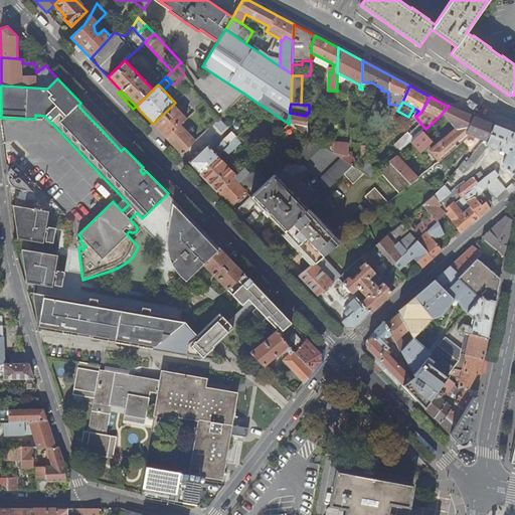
[(397,111),(400,106),(388,104),(383,113),(393,119),(397,111)]
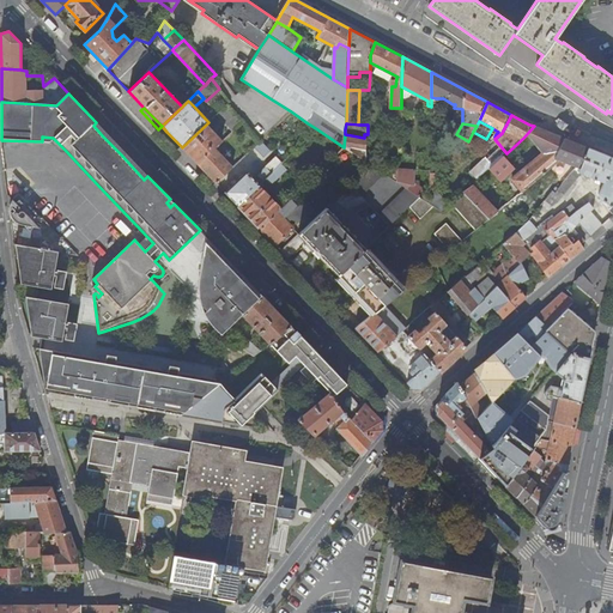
[(223,143),(206,125),(182,147),(199,165),(216,149),(223,143)]
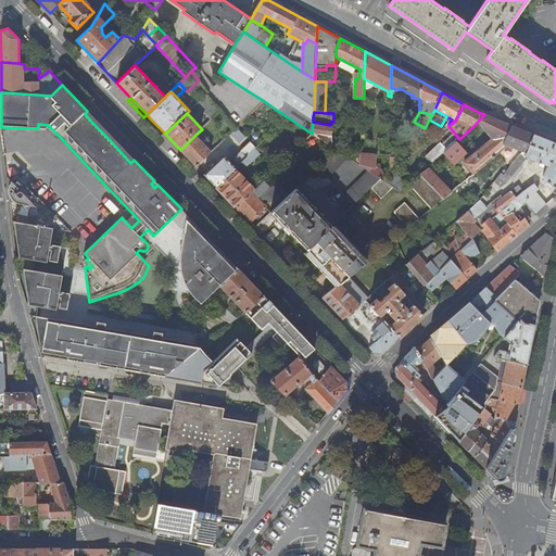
[(513,126),(484,114),(475,125),(481,129),(483,131),(485,134),(488,137),(491,141),(465,163),(467,165),(466,165),(472,175),(503,149),(505,147),(507,146),(504,143),(513,126)]
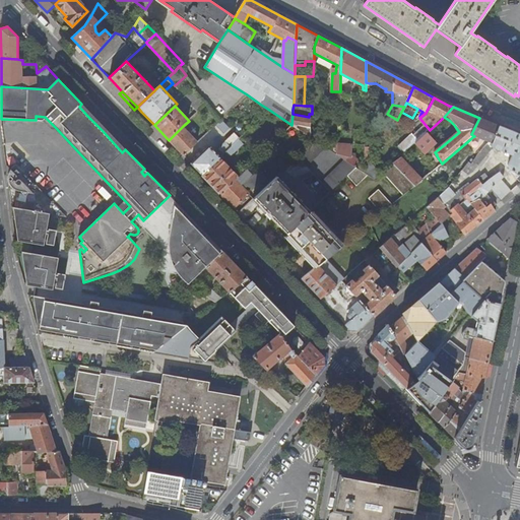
[(309,117),(293,114),(291,125),(293,125),(311,137),(312,114),(309,114),(309,117)]
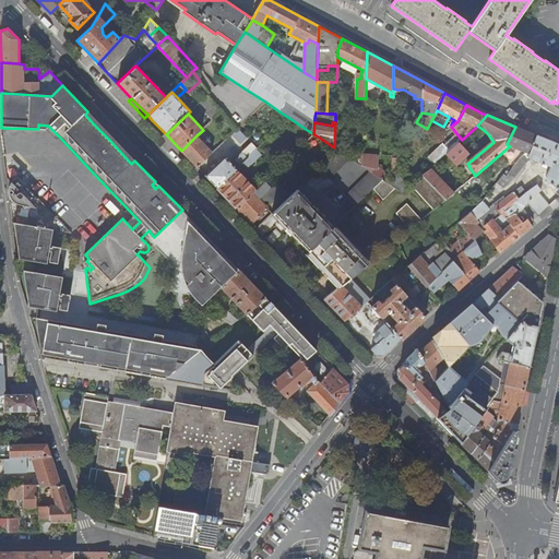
[(510,146),(526,152),(528,153),(530,154),(536,135),(515,127),(507,144),(510,146)]
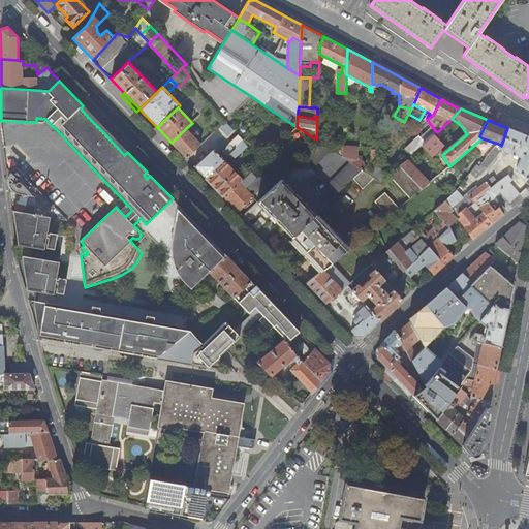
[(200,145),(186,128),(172,143),(186,158),(200,145)]
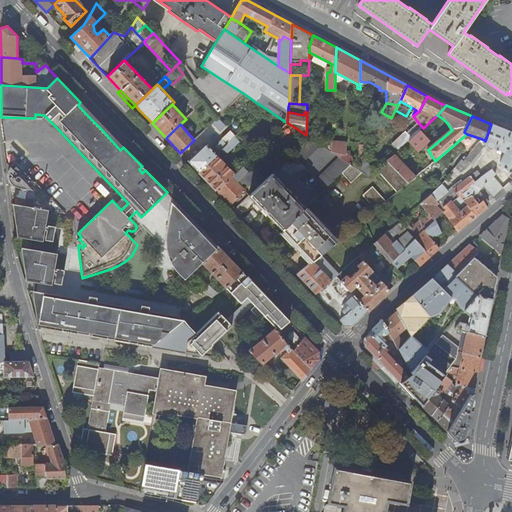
[(501,162),(502,168),(503,166),(510,172),(511,170),(511,131),(509,131),(491,124),(485,141),(484,140),(483,143),(505,152),(501,162)]
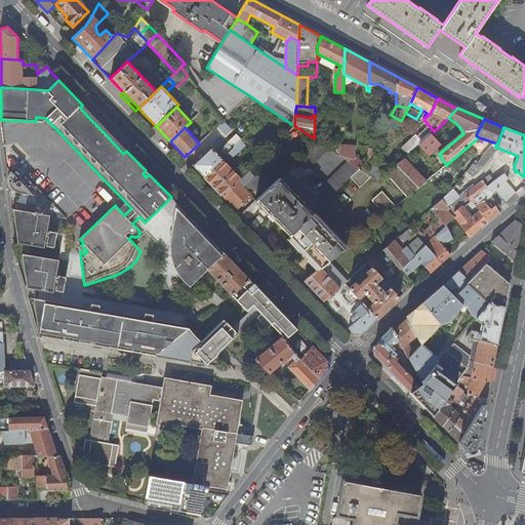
[(440,145),(431,134),(420,145),(429,155),(440,145)]
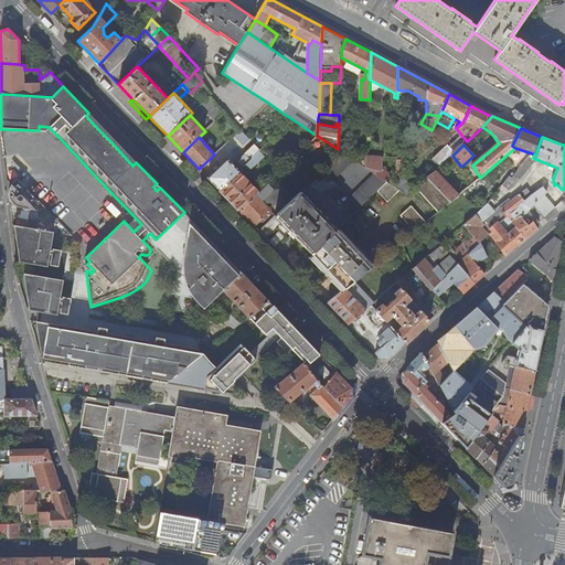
[(227,158),(208,178),(220,190),(240,171),(245,166),(258,153),(252,146),(233,164),(227,158)]
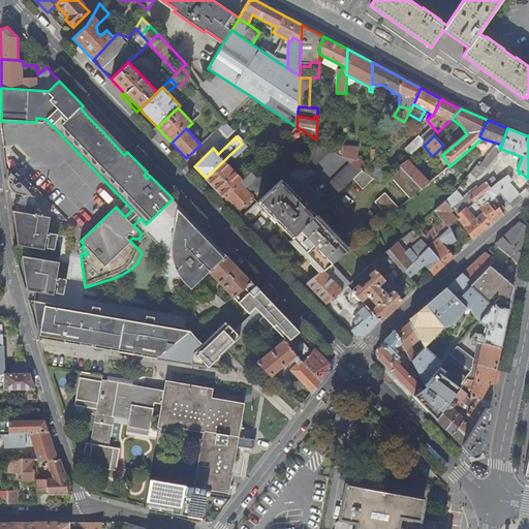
[(248,146),(244,142),(242,144),(229,155),(232,158),(235,158),(248,146)]
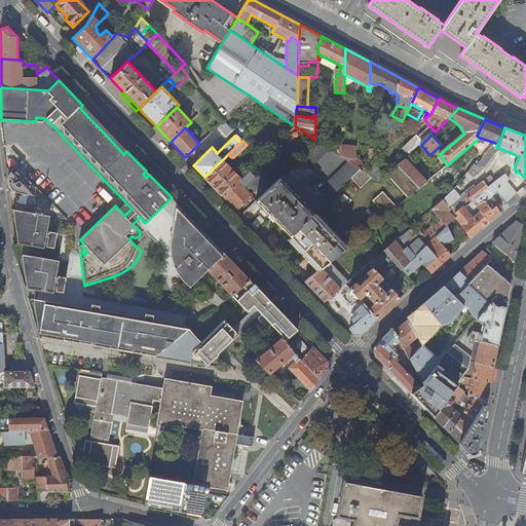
[(310,168),(331,149),(318,142),(301,158),(310,168)]
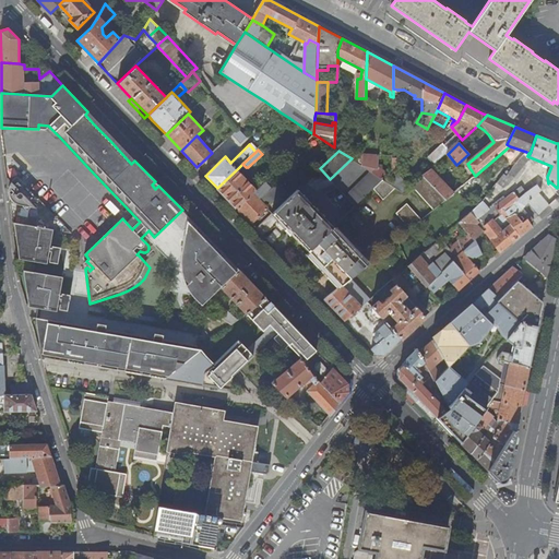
[(380,154),(364,153),(363,165),(363,166),(371,171),(381,178),(387,170),(383,167),(383,163),(379,163),(380,154)]
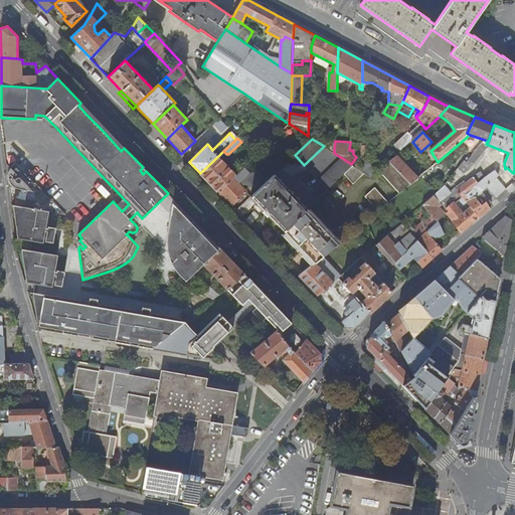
[(484,150),(480,147),(467,162),(465,160),(458,169),(465,173),(470,169),(484,150)]
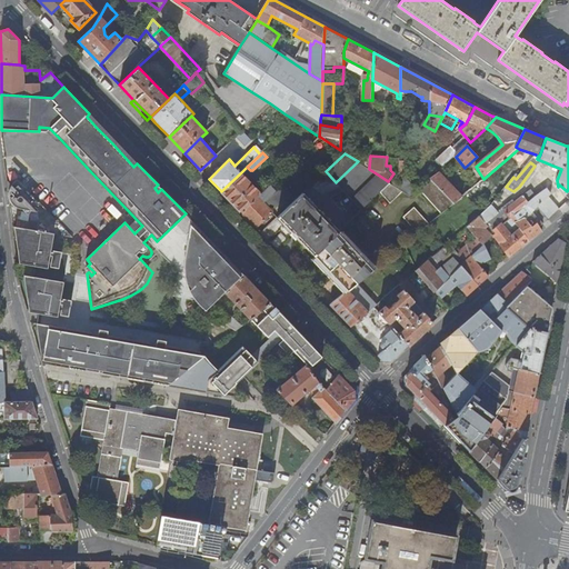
[(462,197),(439,171),(430,178),(455,203),(462,197)]
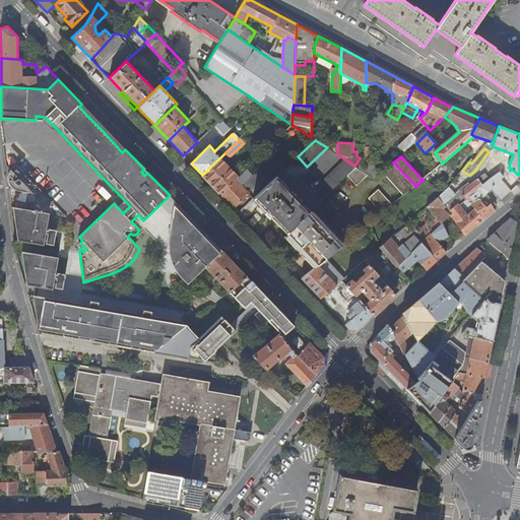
[(238,177),(220,157),(202,175),(220,194),(235,180),(238,177)]
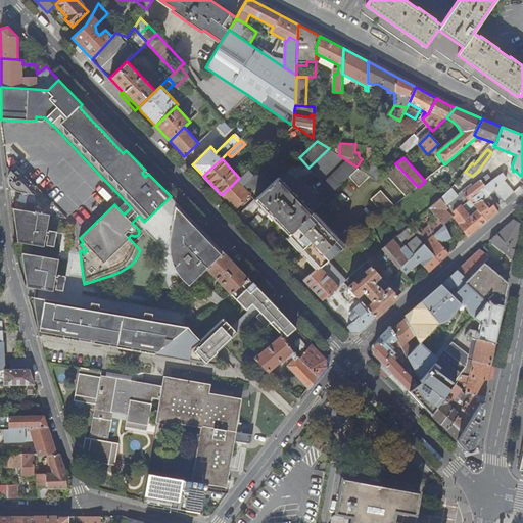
[(374,159),(368,159),(368,167),(368,174),(372,177),(377,180),(384,173),(374,167),(374,159)]
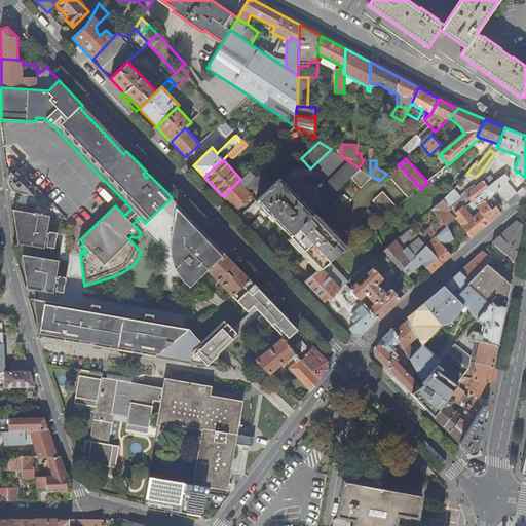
[(322,196),(327,201),(351,178),(361,168),(359,167),(349,161),(326,184),(330,188),(322,196)]
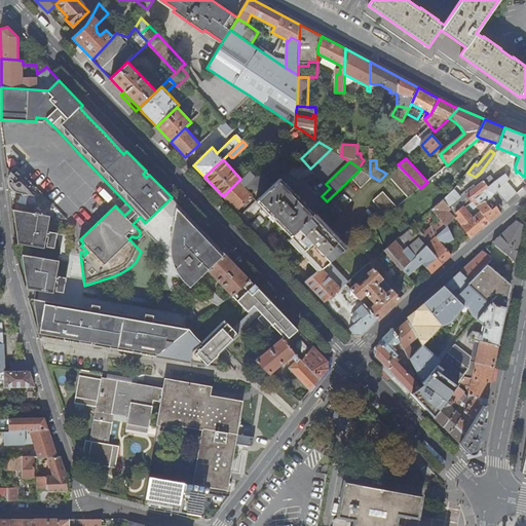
[(387,174),(409,197),(420,188),(398,164),(387,174)]
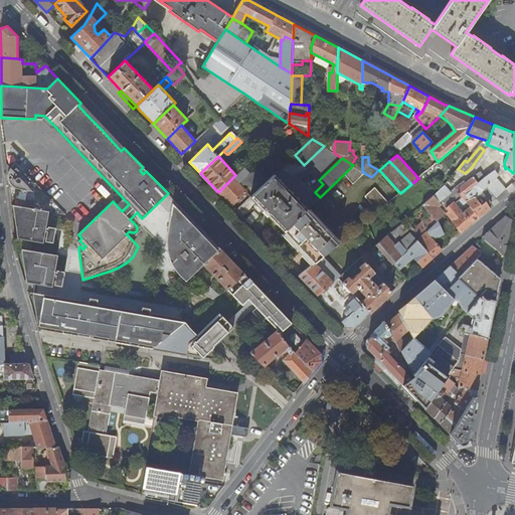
[(33,163),(24,168),(29,175),(38,170),(33,163)]
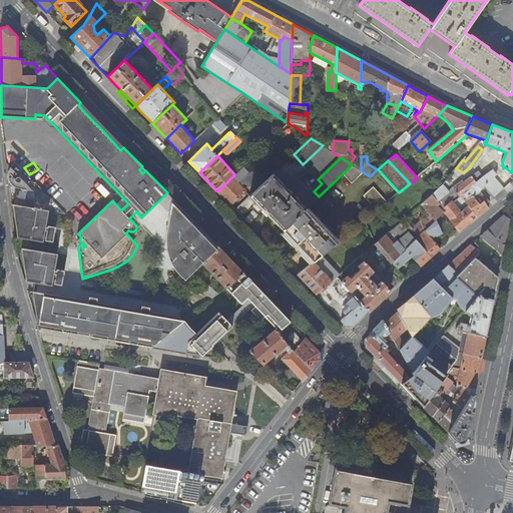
[(353,183),(365,173),(361,170),(353,165),(352,164),(343,173),(353,183)]
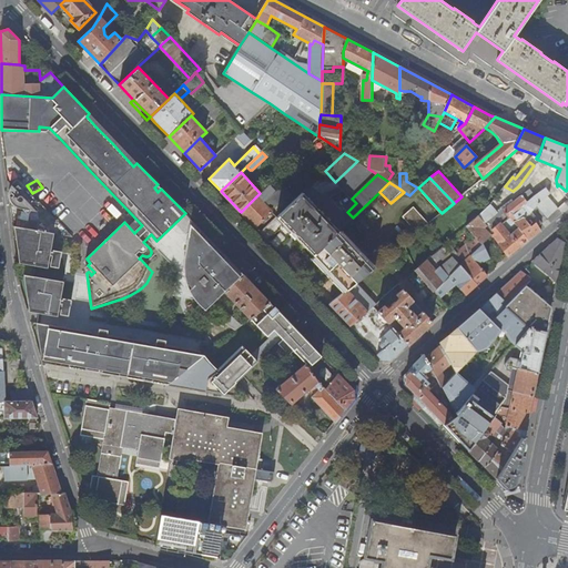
[(269,184),(264,190),(266,192),(271,194),(275,191),(269,184)]
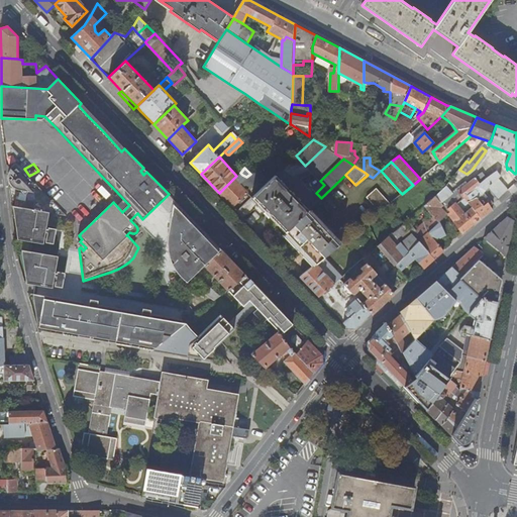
[(16,178),(18,177),(21,174),(17,169),(13,172),(12,173),(9,171),(9,172),(8,173),(8,175),(8,176),(8,177),(8,179),(9,181),(10,182),(10,183),(12,185),(14,187),(16,188),(18,189),(21,191),(22,191),(25,188),(16,178)]
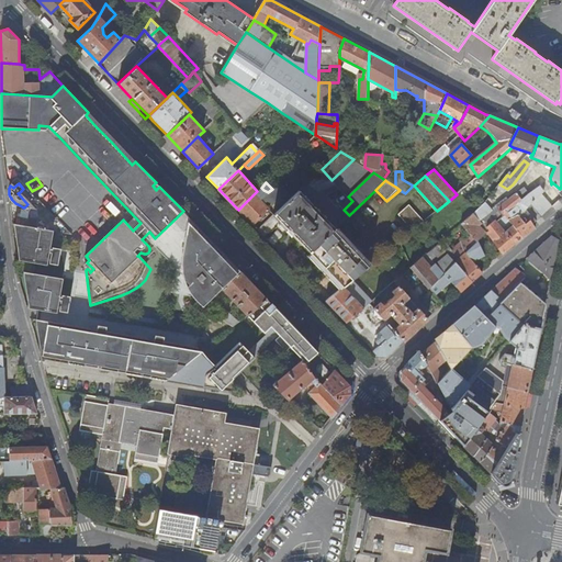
[(254,194),(238,210),(254,225),(269,210),(263,204),(267,201),(272,205),(289,193),(282,184),(269,193),(268,192),(263,190),(261,188),(257,191),(254,194)]
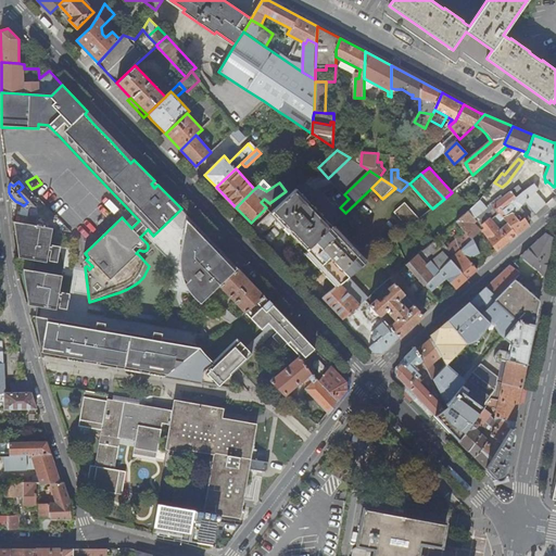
[(489,209),(480,199),(480,200),(457,220),(465,229),(472,239),(480,231),(477,227),(474,223),(477,219),(480,225),(481,225),(490,217),(509,240),(516,235),(515,232),(504,217),(517,211),(535,191),(539,188),(535,184),(523,191),(519,185),(489,209)]
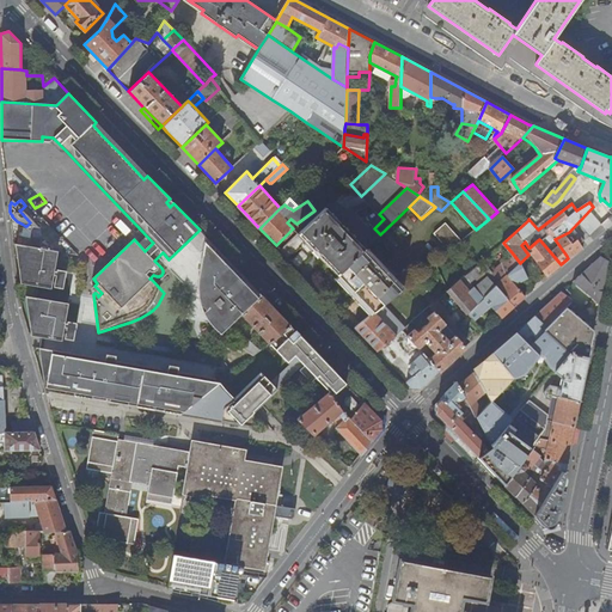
[(366,249),(326,207),(299,234),(337,275),(363,250),(366,249)]
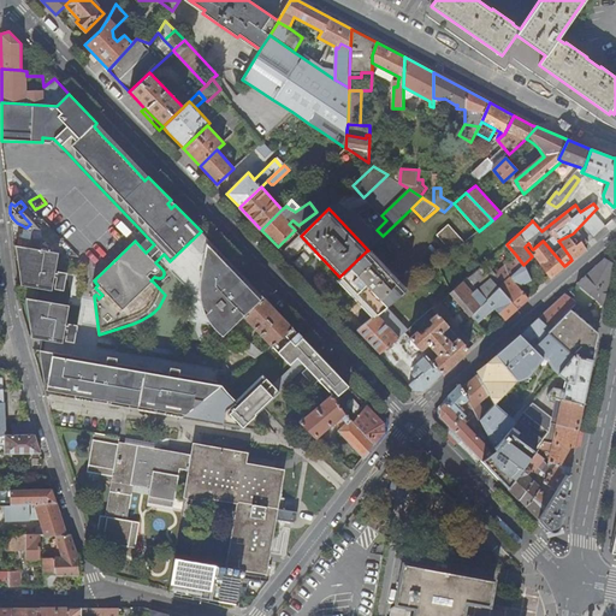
[(37,229),(22,211),(19,212),(30,224),(27,227),(31,234),(37,229)]
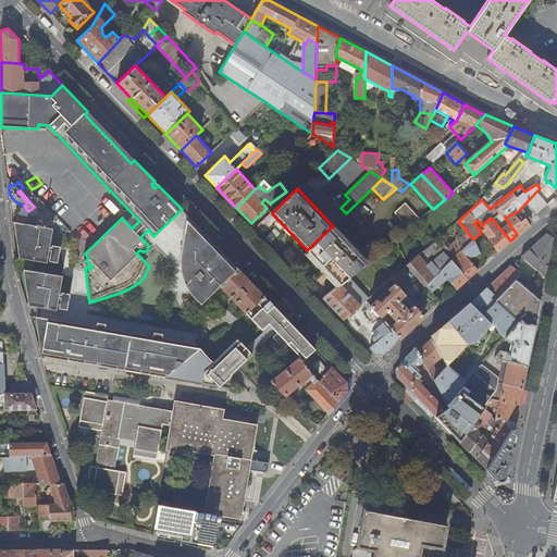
[(546,205),(536,192),(518,211),(505,218),(516,233),(528,222),(546,205)]
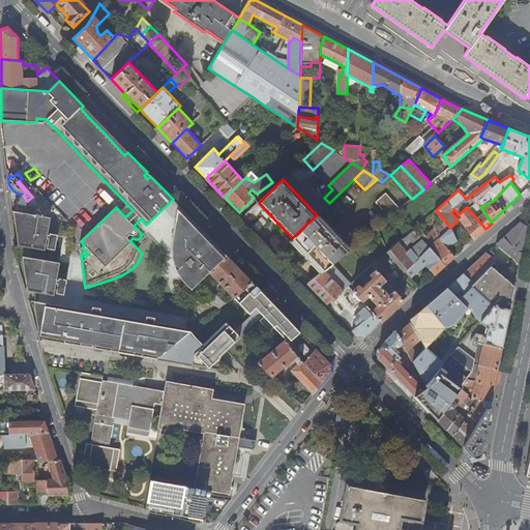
[(377,203),(389,216),(401,208),(386,193),(377,203)]
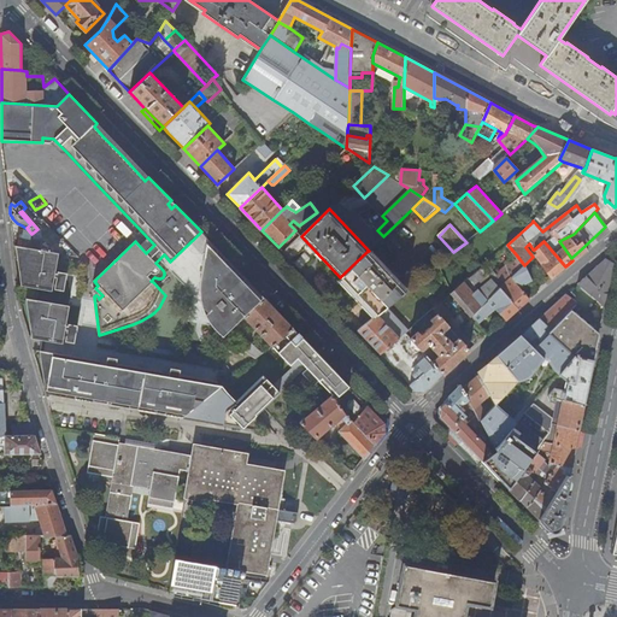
[(285,248),(289,254),(306,242),(301,236),(285,248)]
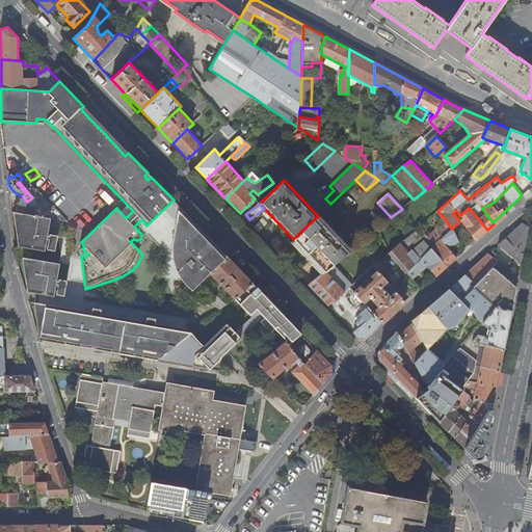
[(213,249),(217,245),(180,206),(174,236),(188,244),(186,246),(181,244),(178,248),(173,246),(174,262),(175,268),(177,273),(180,278),(184,284),(216,254),(213,249)]
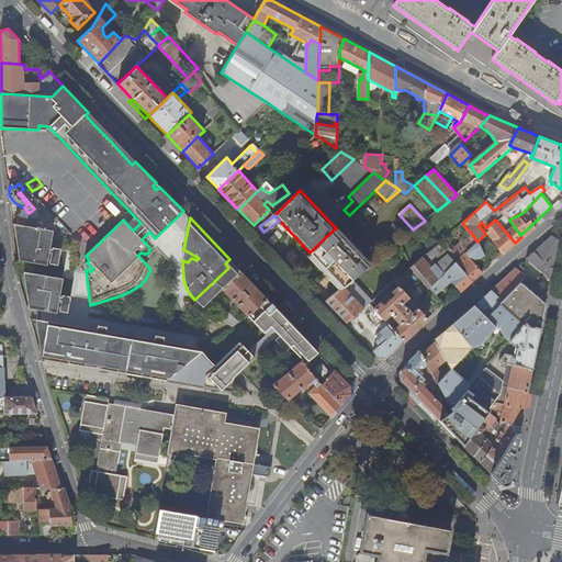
[(486,227),(490,231),(487,232),(494,243),(502,255),(515,243),(495,220),(486,227)]
